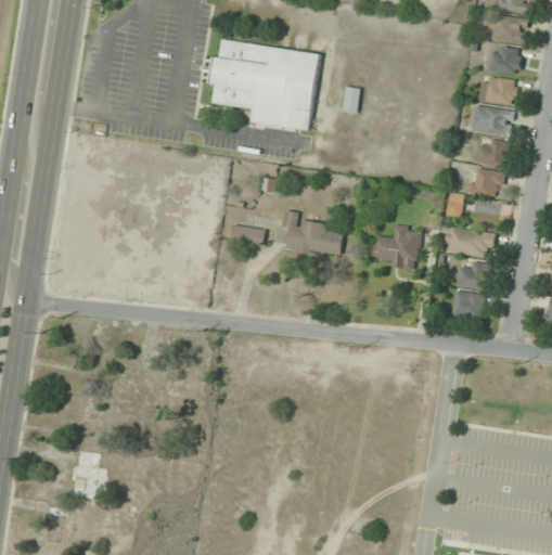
[(490,38),(523,44),(528,20),(496,13),(490,38)]
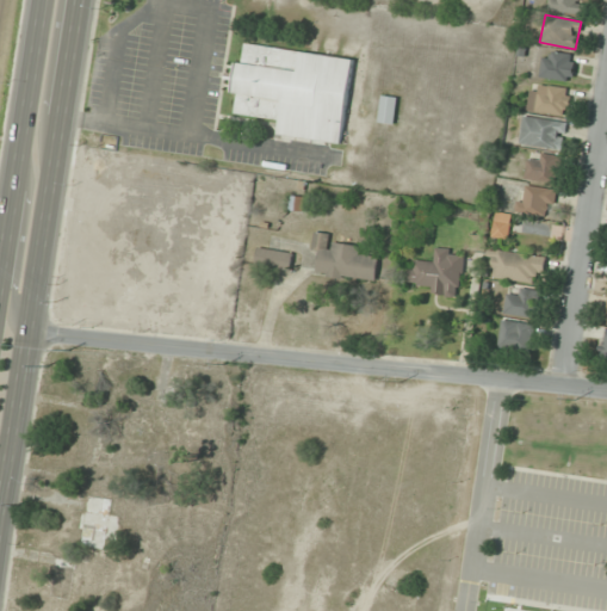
[(341,143),(352,59),(241,43),(231,113),(278,119),(276,135),(341,143)]
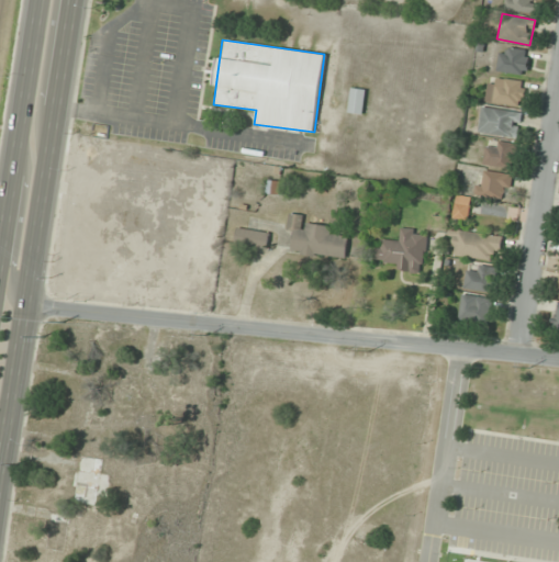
[(496,71),(525,75),(528,51),(499,47),(496,71)]
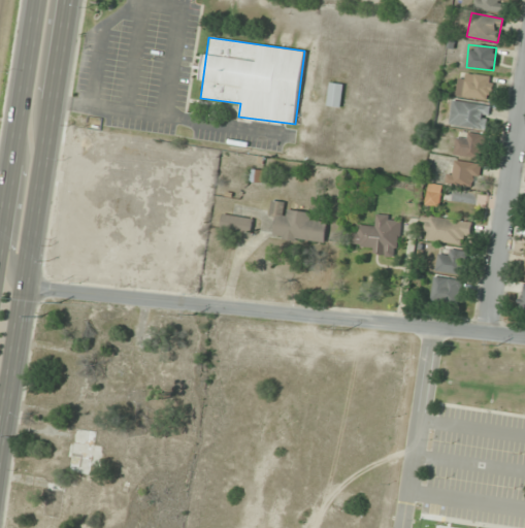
[(455,95),(490,100),(493,76),(458,72),(455,95)]
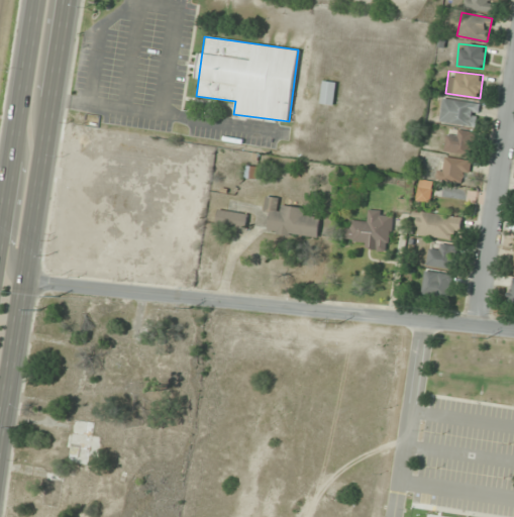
[(319,104),(333,105),(334,81),(320,81),(319,104)]
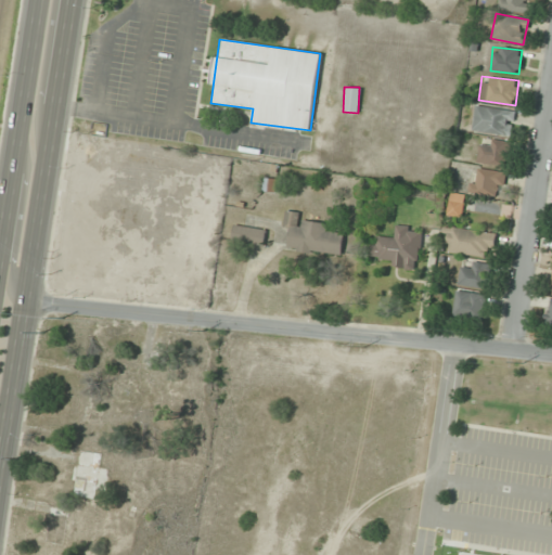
[(470,129),(508,138),(513,113),(476,104),(470,129)]
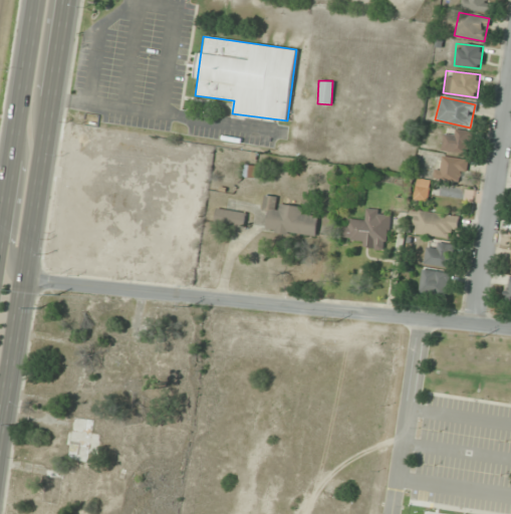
[(470,132),(444,127),(440,150),(466,154),(470,132)]
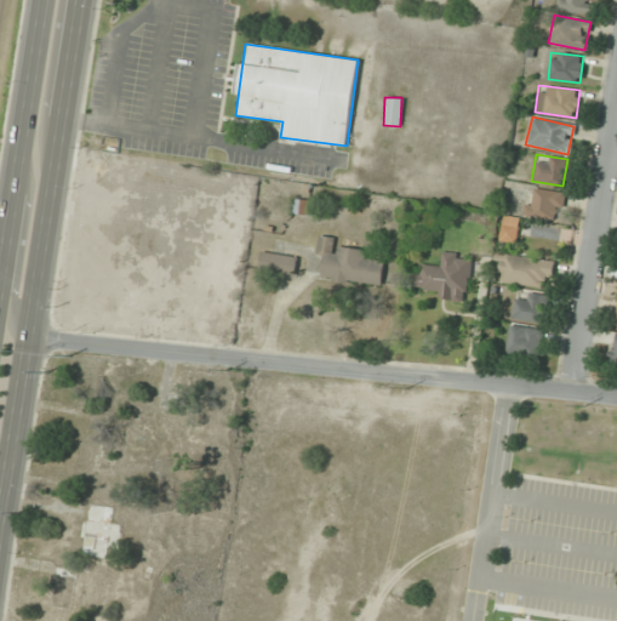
[(523,215),(559,221),(564,193),(527,187),(523,215)]
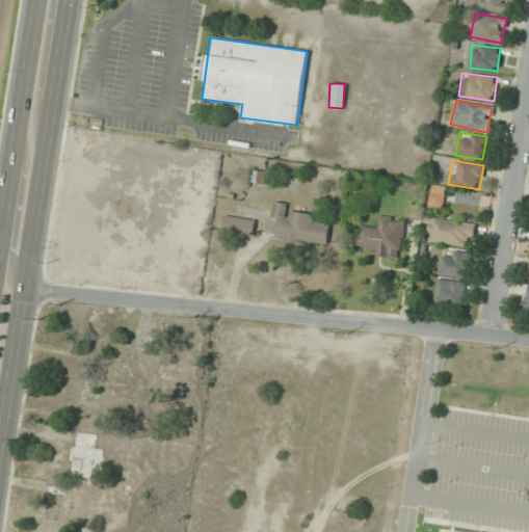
[(426,206),(441,209),(446,187),(431,184),(426,206)]
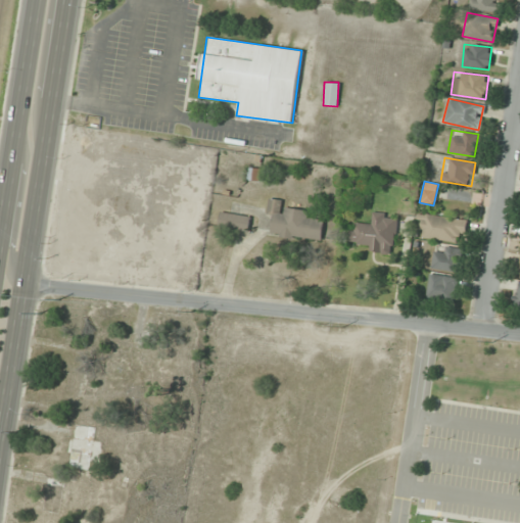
[(282,207),(283,200),(267,198),(265,215),(273,216),(270,236),(320,243),(323,221),(306,219),(308,211),(282,207)]
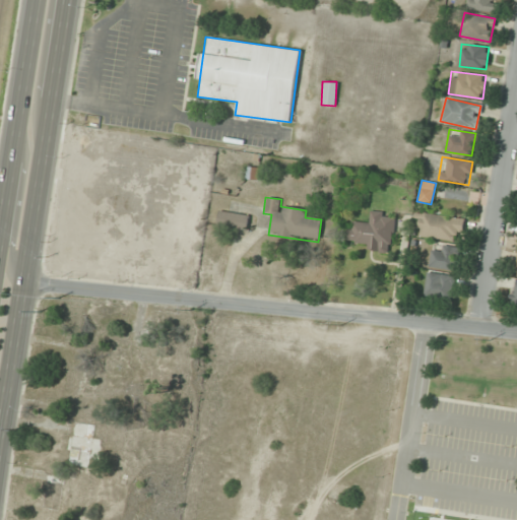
[(215,226),(246,230),(248,214),(217,211),(215,226)]
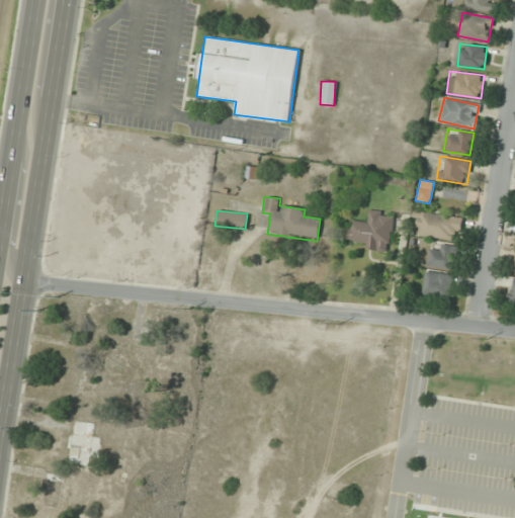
[(366,220),(345,221),(346,247),(392,246),(391,210),(366,211),(366,220)]
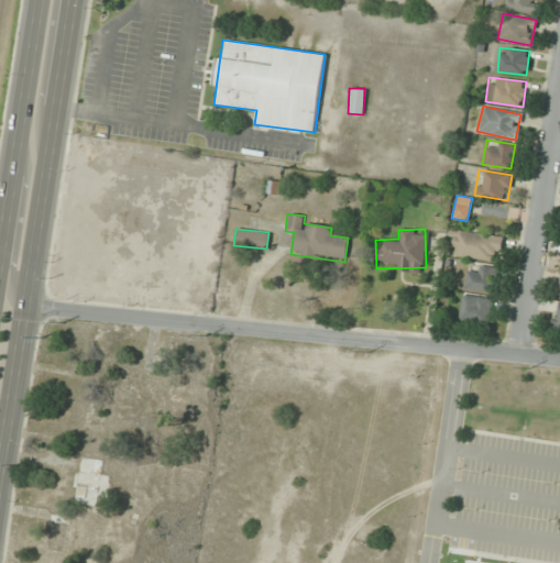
[(501,236),(448,229),(447,241),(454,242),(453,254),(497,261),(501,236)]
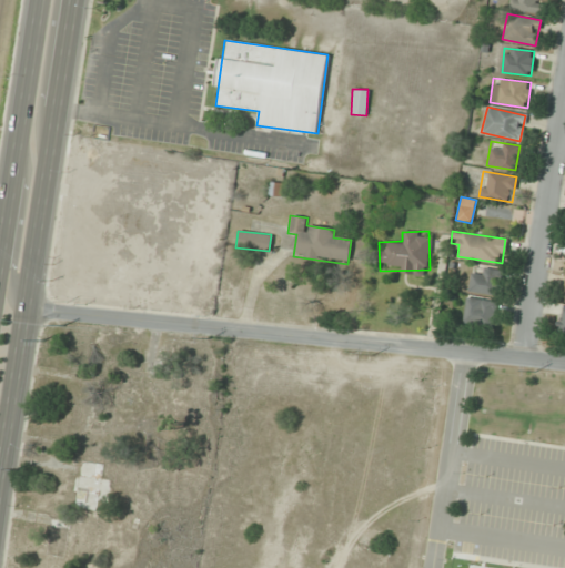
[(481,271),(471,270),(468,292),(498,295),(501,270),(481,267),(481,271)]
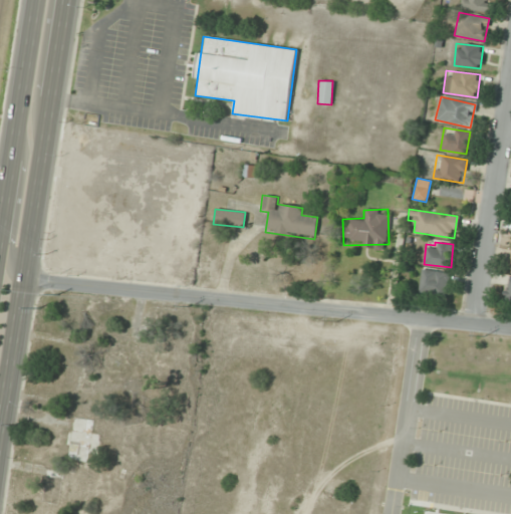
[(448,273),(422,269),(418,291),(445,296),(448,273)]
